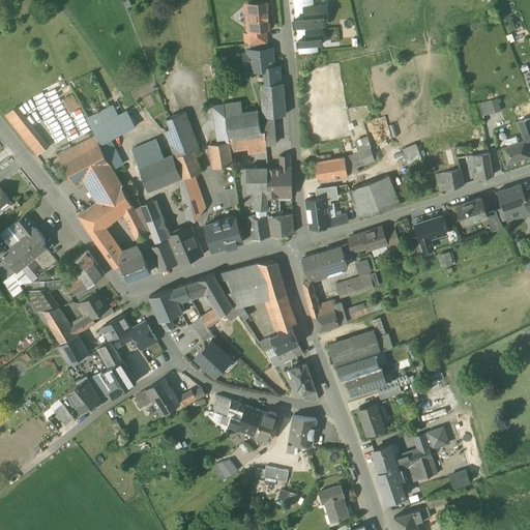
[(295,0),(298,18),(299,26),(294,26),(294,28),(298,27),(300,39),(297,39),(298,47),(318,45),(322,45),(321,38),(322,38),(321,29),(314,29),(313,26),(324,25),(324,17),(326,17),(325,5),(311,6),(310,0),(295,0)]
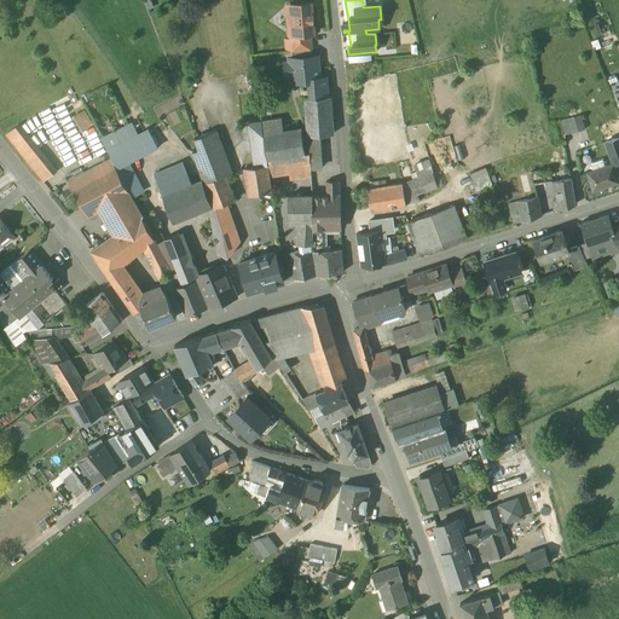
[(295,34),(295,35),(308,34),(314,34),(314,33),(312,25),(312,23),(313,22),(313,13),(311,13),(311,11),(312,4),(312,3),(291,5),(293,13),(288,15),(289,27),(294,27),(295,34)]
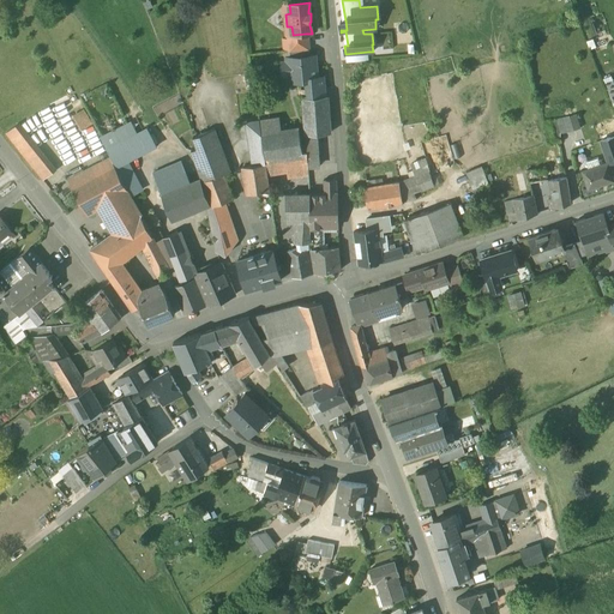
[(287,35),(293,34),(292,26),(287,26),(286,14),(290,13),(289,5),(282,5),(284,35),(287,35)]
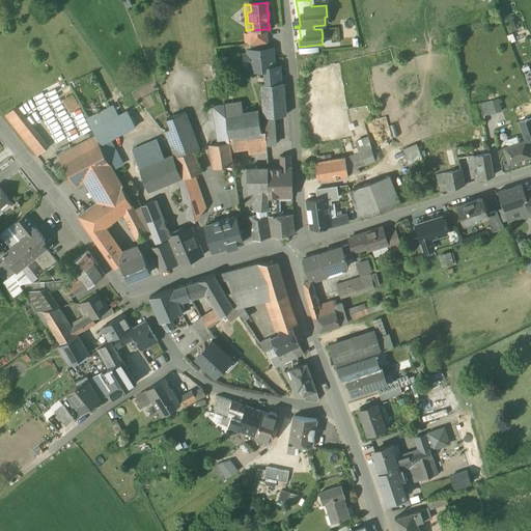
[(250,44),(250,45),(268,43),(266,30),(264,30),(264,29),(253,30),(253,29),(248,30),(249,33),(250,44)]
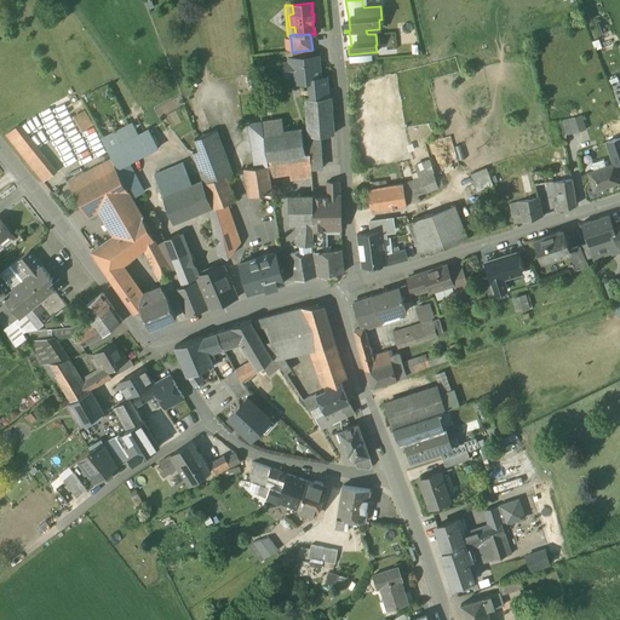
[(598,40),(592,42),(595,51),(602,47),(598,40)]
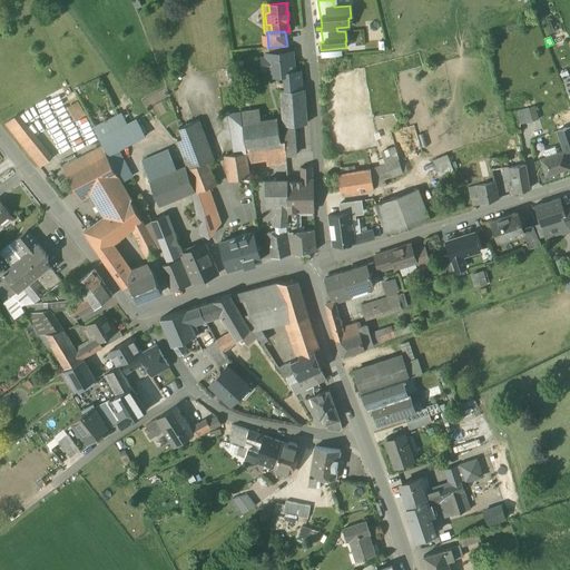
[(279,84),(285,84),(301,81),(300,71),(294,72),(292,52),(287,52),(268,55),(267,55),(268,58),(264,59),(262,59),(263,69),(265,69),(269,69),(269,76),(278,75),(279,84)]
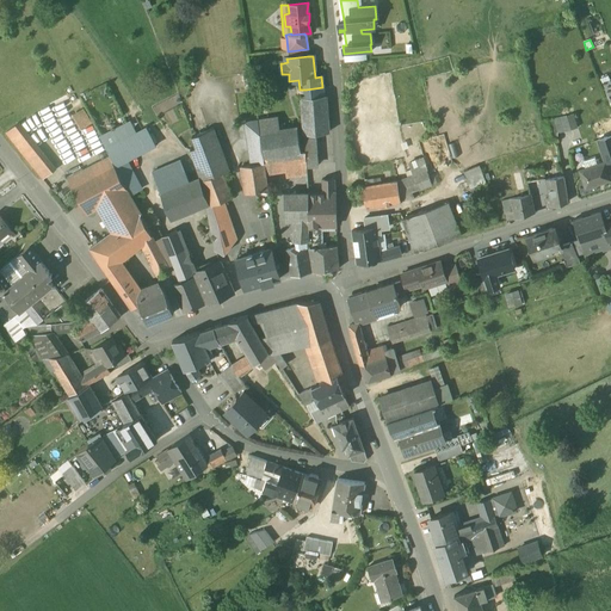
[(599,80),(604,90),(610,86),(610,82),(609,76),(599,80)]
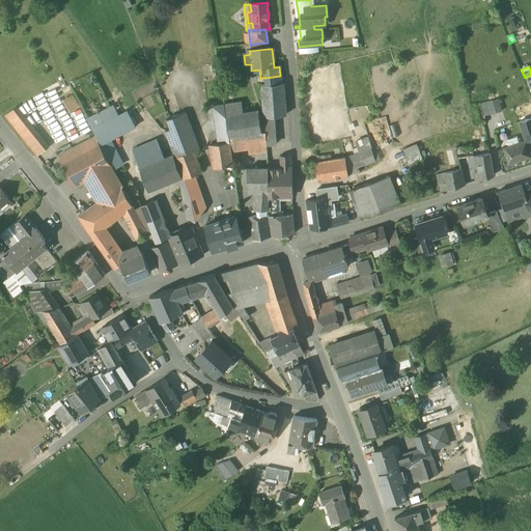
[(261,84),(263,116),(285,115),(283,83),(281,83),(266,84),(261,84)]
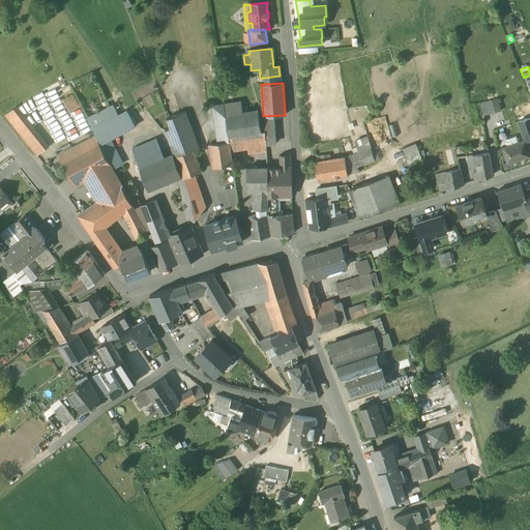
[(64,100),(70,112),(78,108),(71,96),(64,100)]
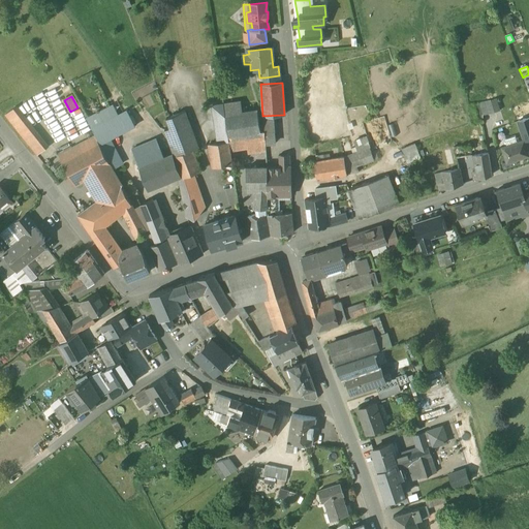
[(490,99),(493,111),(499,109),(496,98),(490,99)]
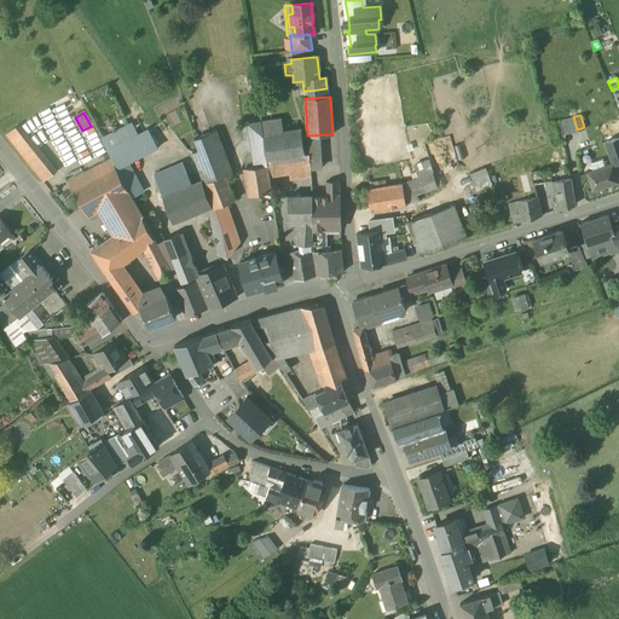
[(565,132),(565,133),(577,129),(573,116),(561,121),(565,132)]
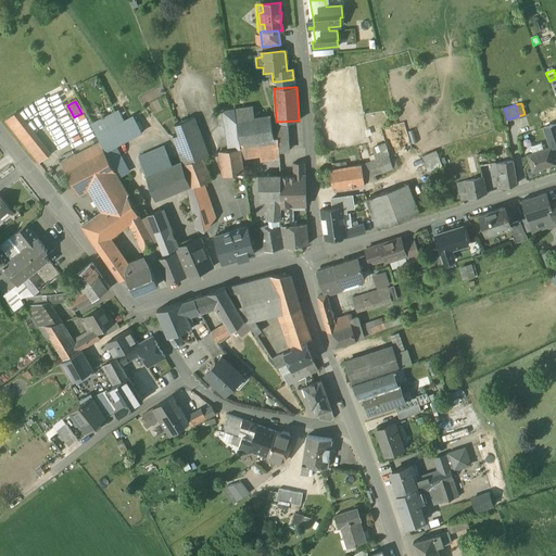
[(235,109),(236,121),(247,119),(254,118),(252,105),(235,109)]
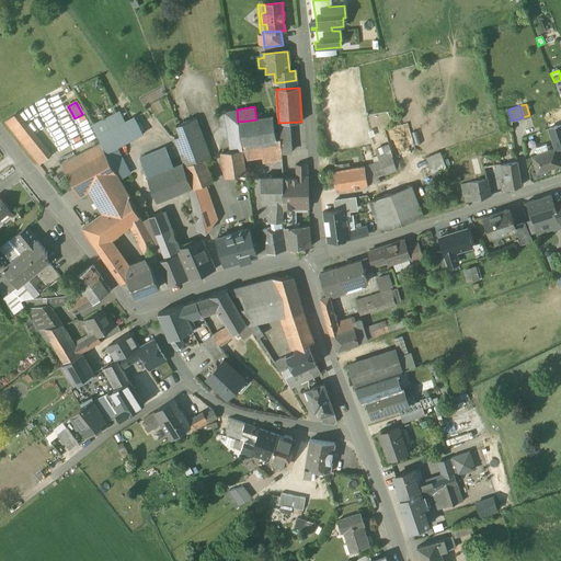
[(104,151),(107,156),(118,149),(142,137),(138,128),(130,114),(121,119),(115,110),(90,123),(101,145),(104,151)]
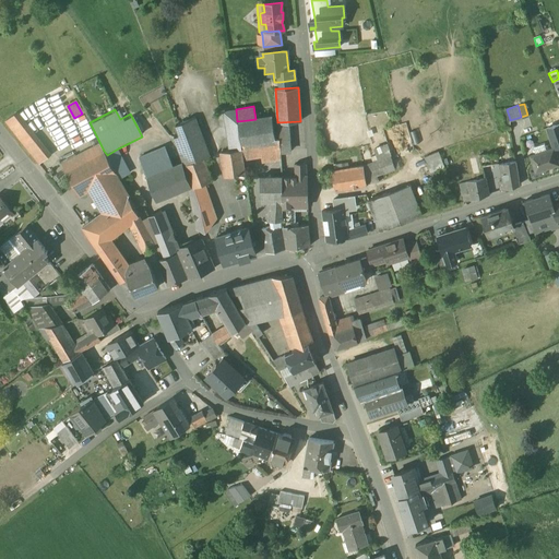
[(237,121),(236,109),(224,110),(226,123),(237,121)]
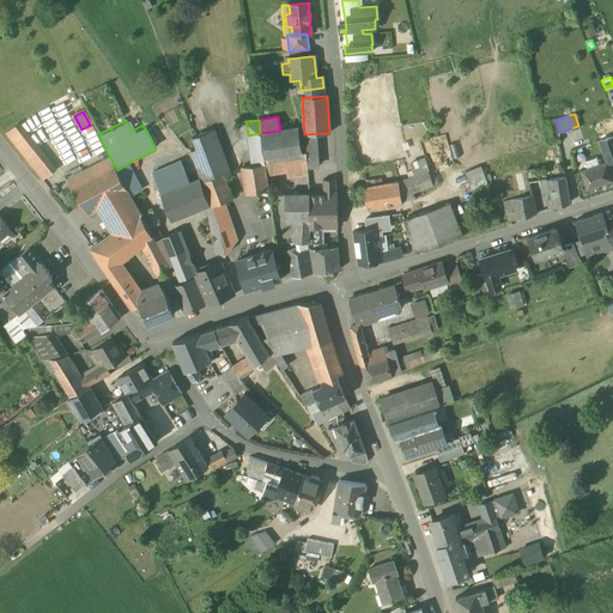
[(550,121),(550,123),(550,127),(552,133),(559,131),(556,120),(550,121)]
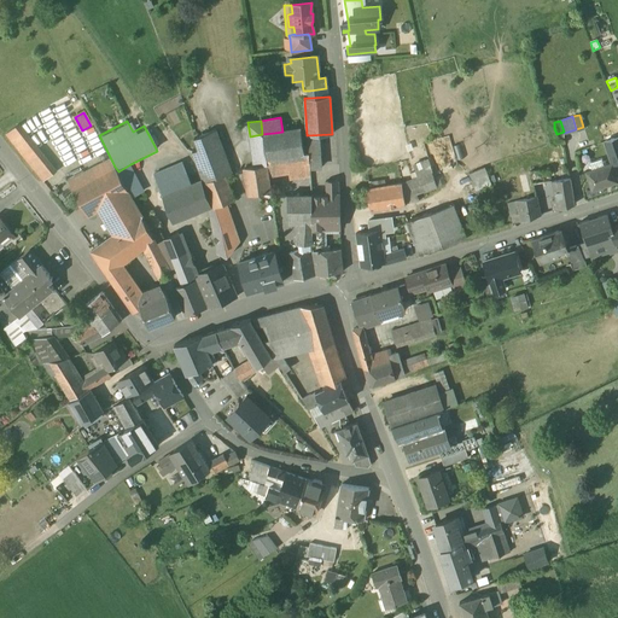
[(7,134),(45,180),(54,173),(17,127),(7,134)]
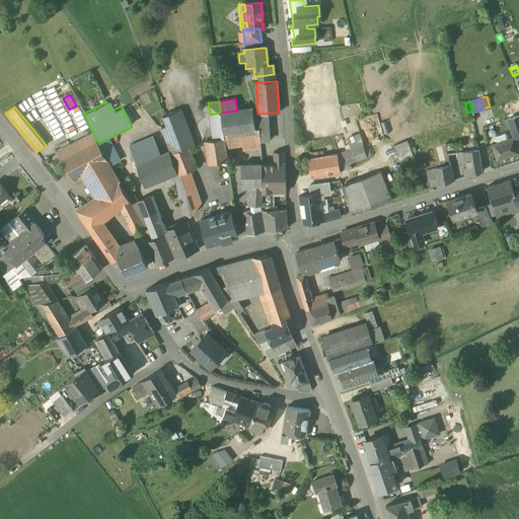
[(237,110),(240,132),(255,129),(252,107),(237,110)]
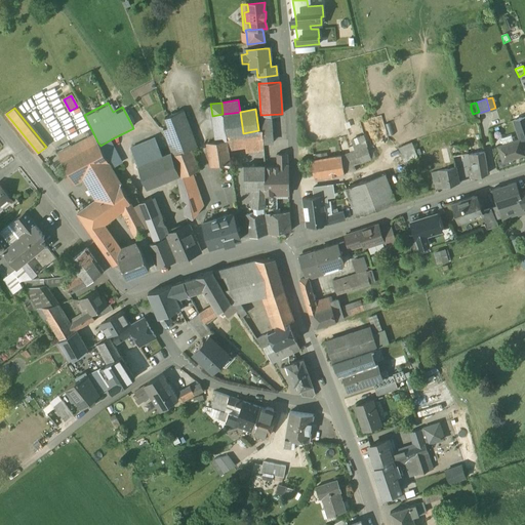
[(163,129),(180,176),(183,176),(192,172),(199,170),(192,150),(197,148),(184,111),(167,117),(164,118),(168,127),(163,129)]
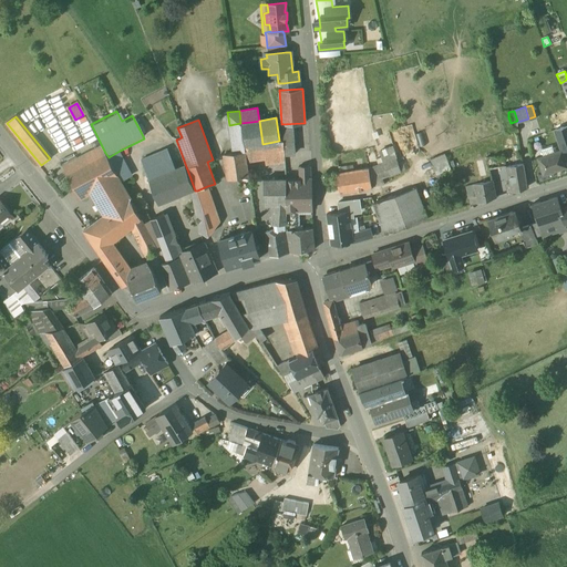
[(251,122),(255,145),(263,144),(259,121),(251,122)]
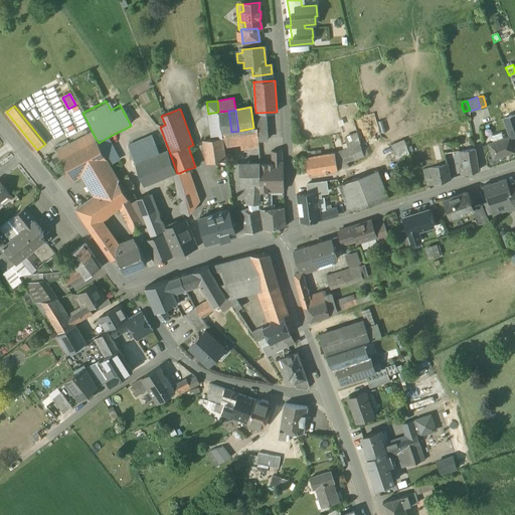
[(218,112),(222,133),(231,132),(228,111),(218,112)]
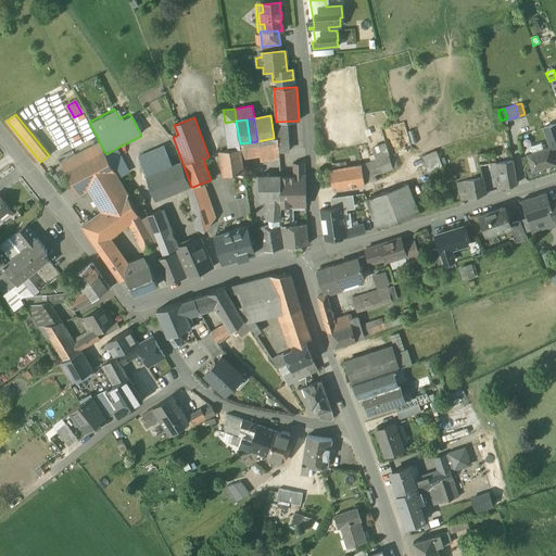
[(225,123),(229,149),(240,148),(240,143),(236,121),(225,123)]
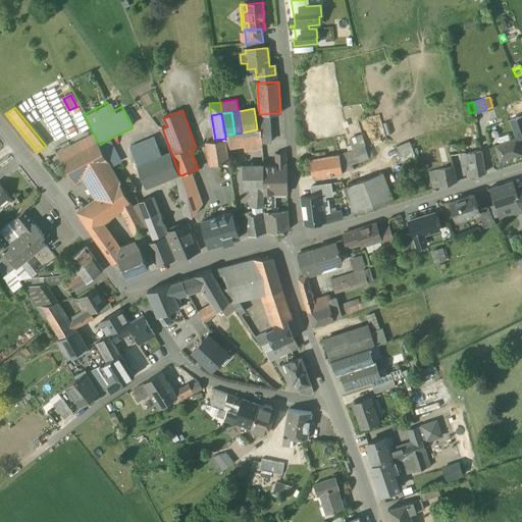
[(261,138),(262,143),(269,142),(271,140),(269,116),(260,117),(261,129),(261,138)]
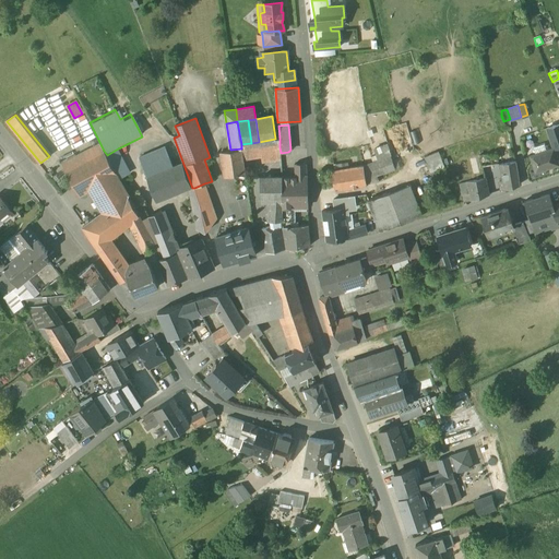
[(558,125),(547,129),(554,149),(554,150),(558,147),(558,125)]
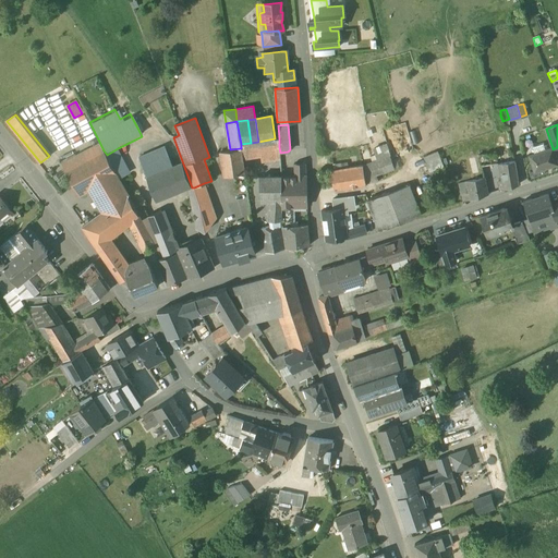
[(258,142),(261,152),(268,150),(268,147),(279,147),(279,138),(275,138),(258,142)]
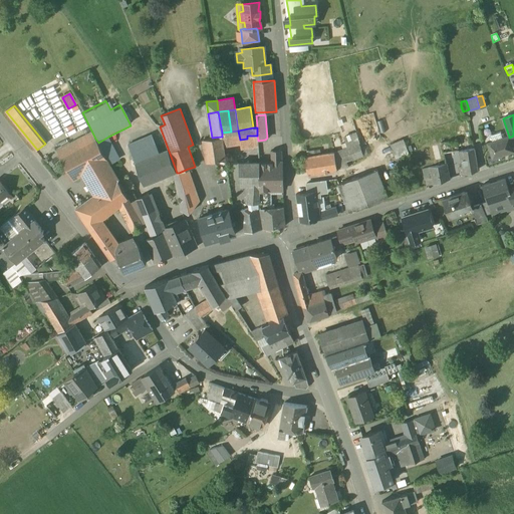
[(240,140),(238,131),(231,132),(233,142),(232,145),(240,144),(240,140)]
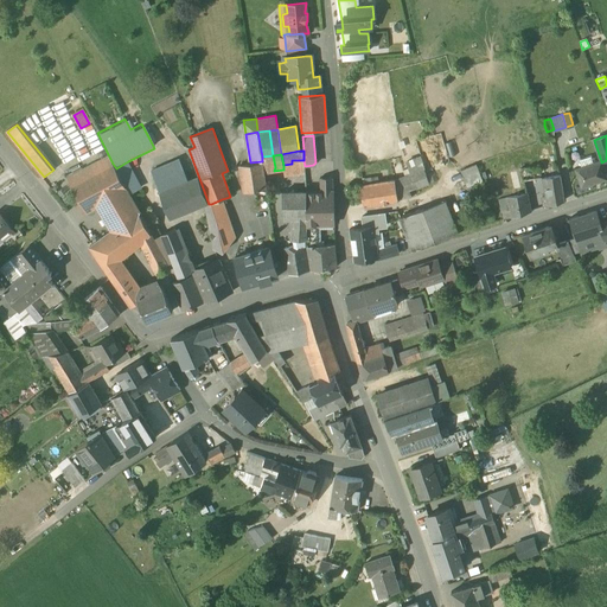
[(275,167),(273,155),(262,157),(262,161),(264,172),(274,171),(275,167)]
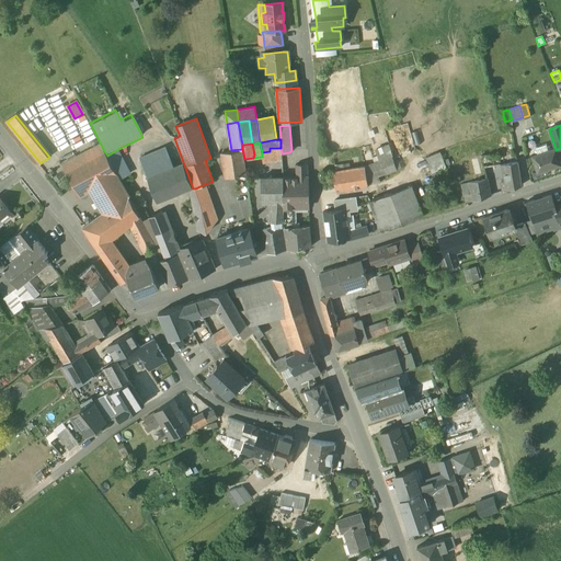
[(101,145),(71,160),(78,165),(104,151),(101,145)]
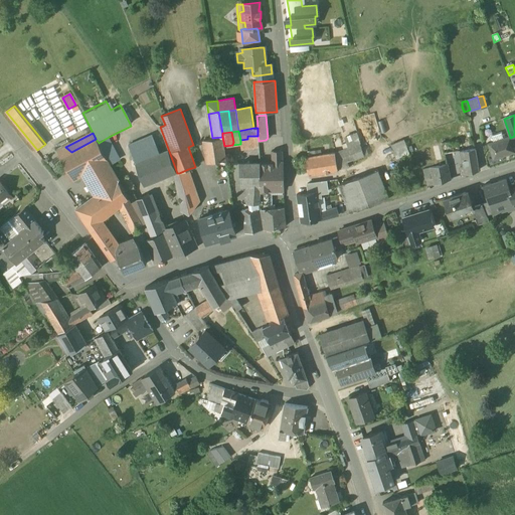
[(344,138),(348,148),(360,144),(357,133),(344,138)]
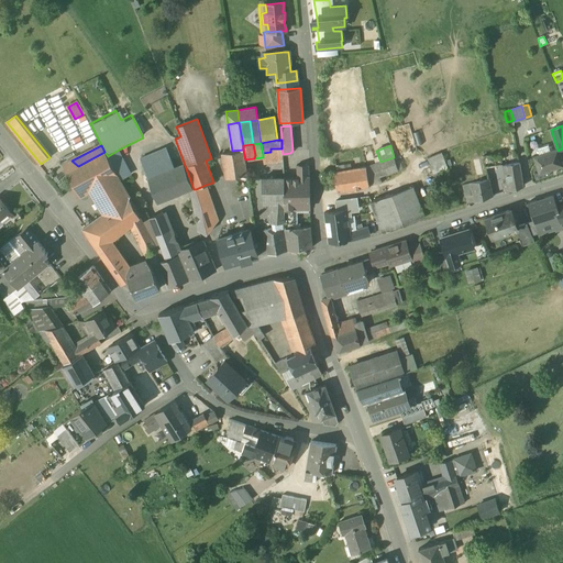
[(537,150),(539,155),(550,152),(548,145),(537,150)]
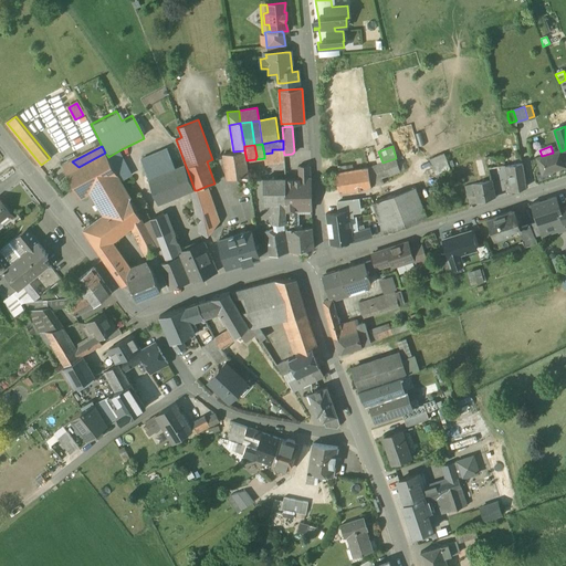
[(284,155),(283,149),(272,149),(272,153),(264,154),(264,158),(266,169),(284,166),(284,155)]
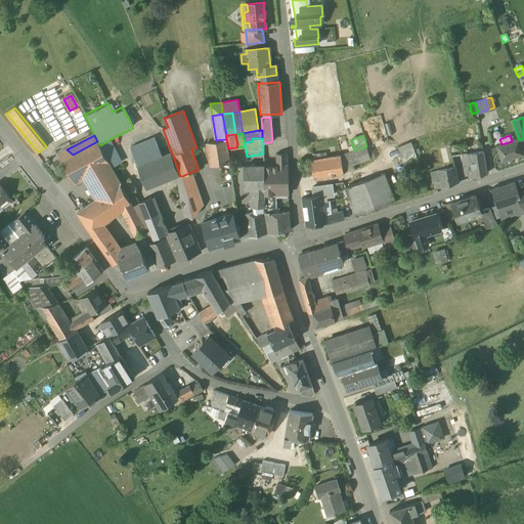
[(123,162),(111,139),(100,145),(108,163),(112,168),(123,162)]
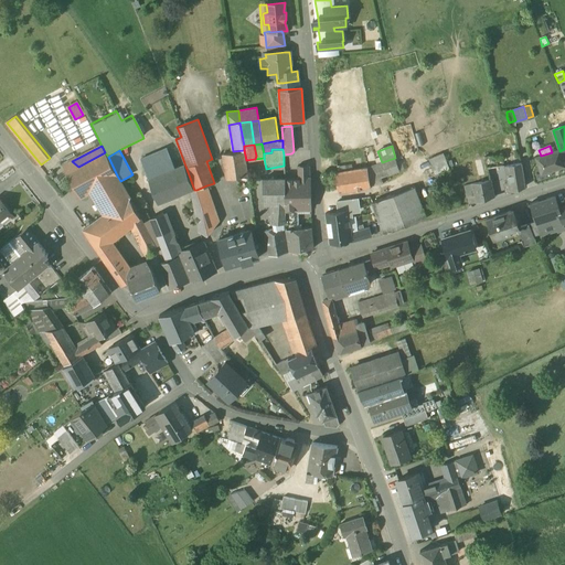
[(247,176),(244,150),(233,151),(223,153),(226,179),(247,176)]
